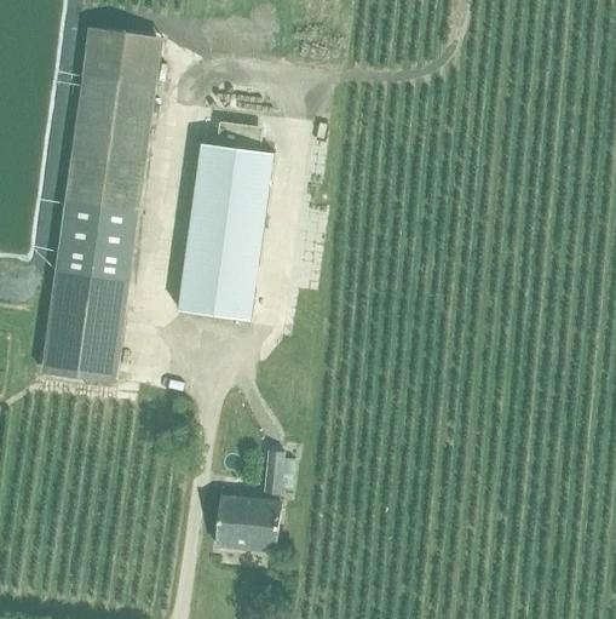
[(65,195),(40,368),(114,379),(133,229),(143,160),(160,38),(88,27),(72,150),(73,152),(67,195),(65,195)]
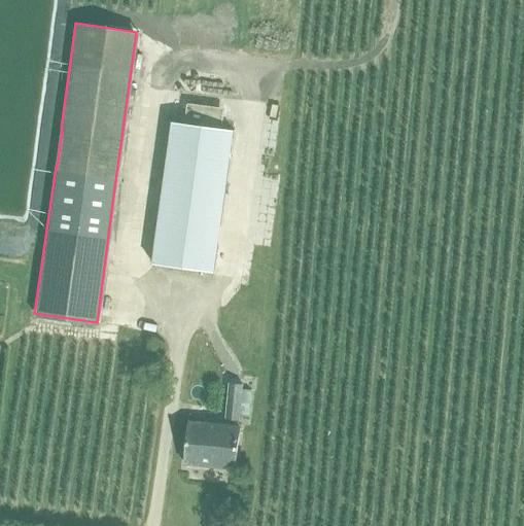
[(212,273),(232,130),(170,121),(150,265),(212,273)]
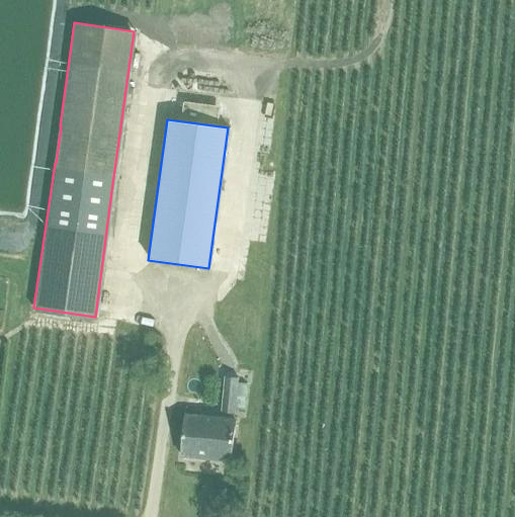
[(269,149),(283,149),(283,137),(269,137),(269,149)]
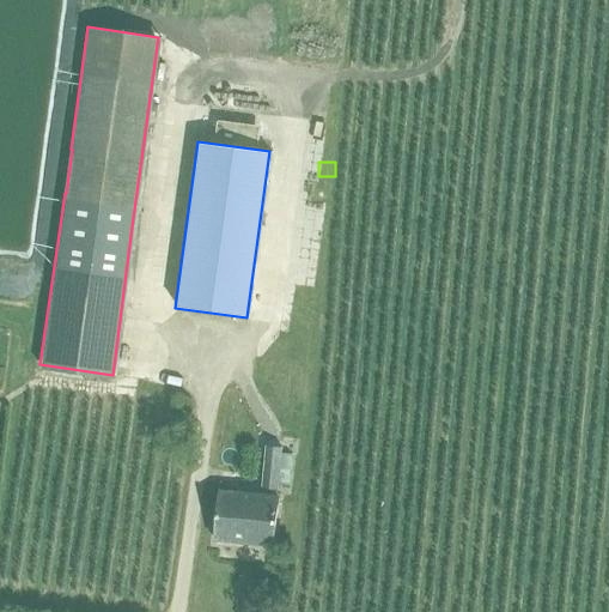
[(316,194),(315,207),(334,208),(335,195),(316,194)]
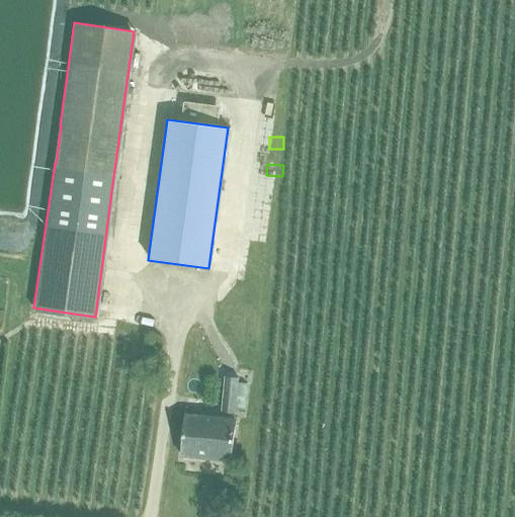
[(265,179),(266,191),(282,190),(282,179),(265,179)]
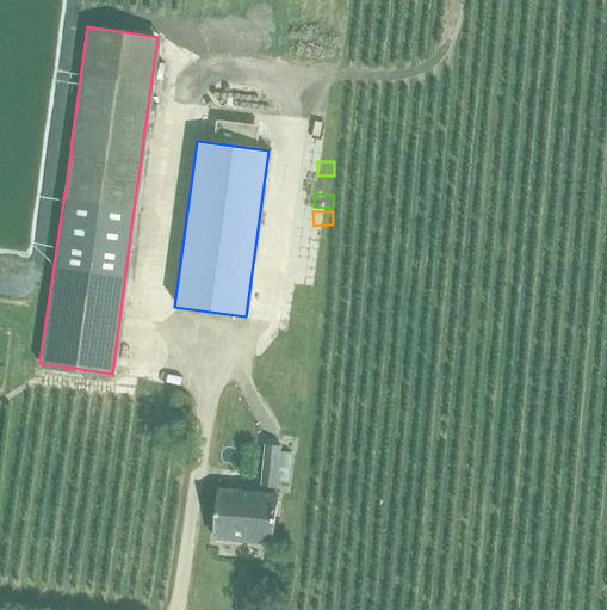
[(313,228),(310,241),(328,244),(330,232),(313,228)]
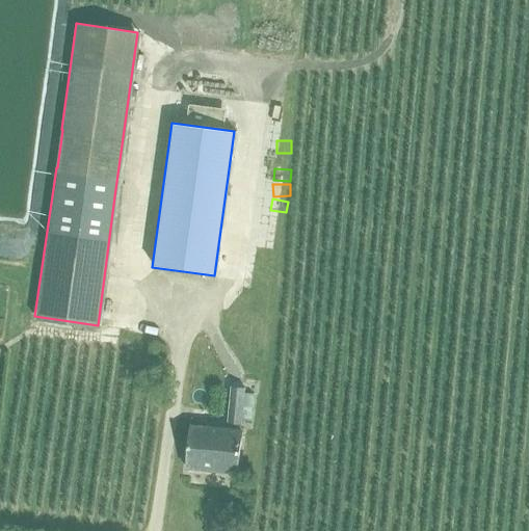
[(268,226),(286,228),(287,214),(268,213),(268,226)]
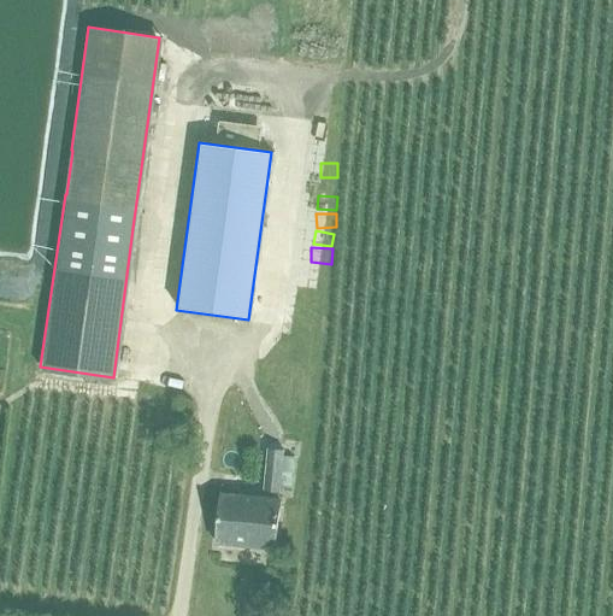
[(311,264),(307,279),(325,283),(330,269),(311,264)]
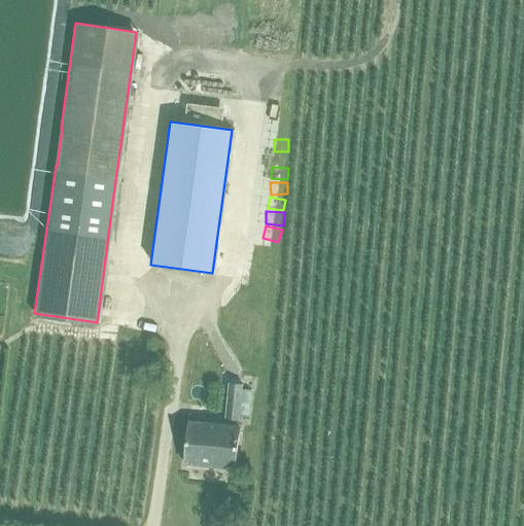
[(257,258),(268,260),(272,243),(262,241),(257,258)]
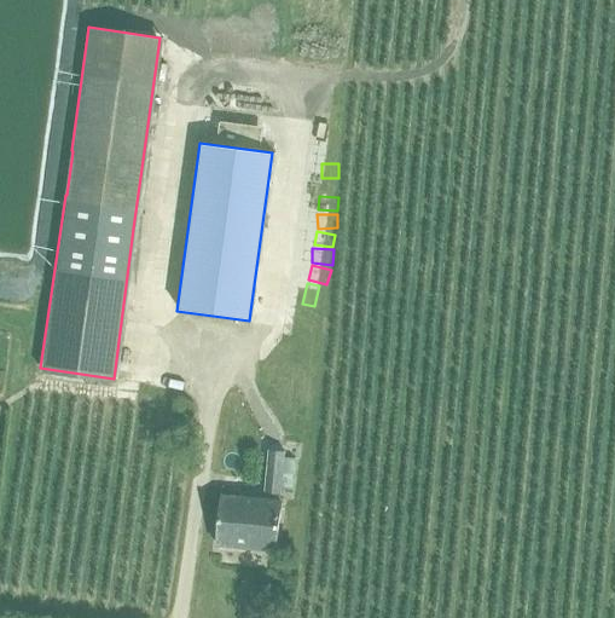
[(274,500),(279,449),(262,448),(259,491),(265,492),(265,498),(215,494),(210,544),(271,550),(276,500),(274,500)]
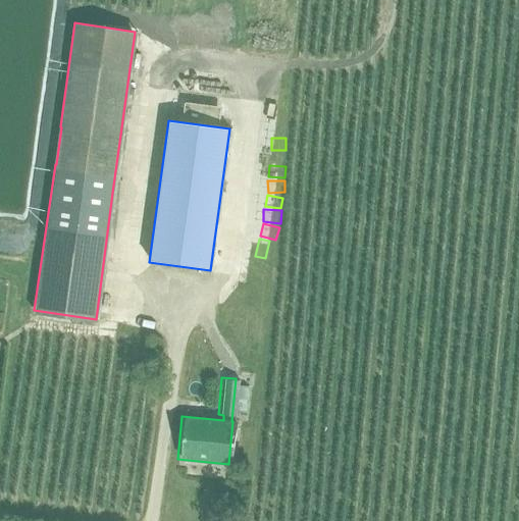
[(237,386),(236,399),(244,400),(245,387),(237,386)]
